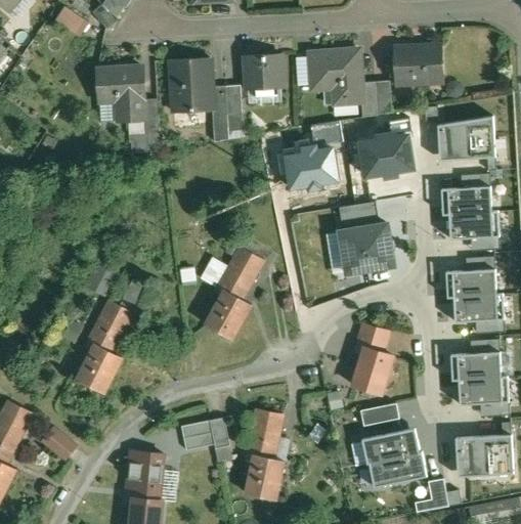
[(0,3),(7,9),(15,0),(0,0),(0,3)]
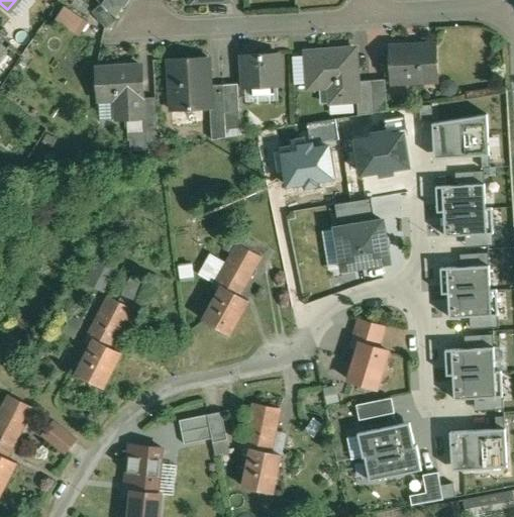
[(108,25),(118,0),(96,0),(89,17),(108,25)]
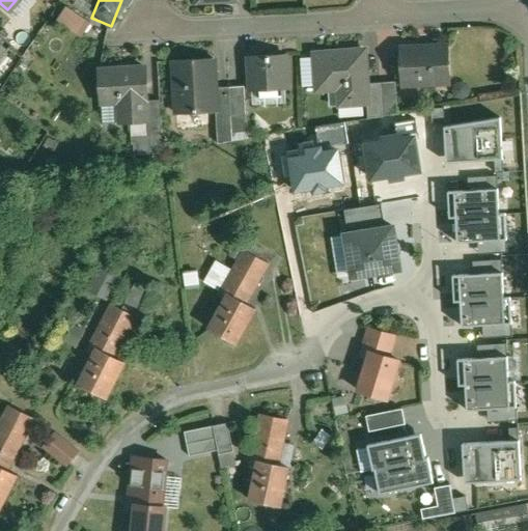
[(58,5),(49,20),(74,35),(83,22),(58,5)]
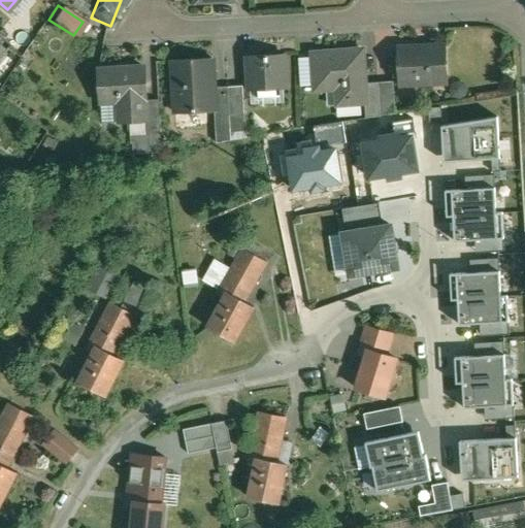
[(444,45),(395,47),(397,85),(446,81),(444,45)]
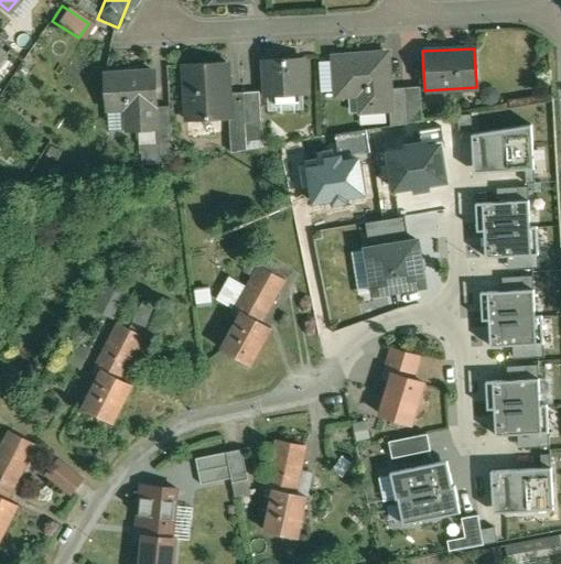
[(386,54),(332,56),(334,95),(366,94),(366,110),(388,109),(389,109),(388,88),(386,54)]
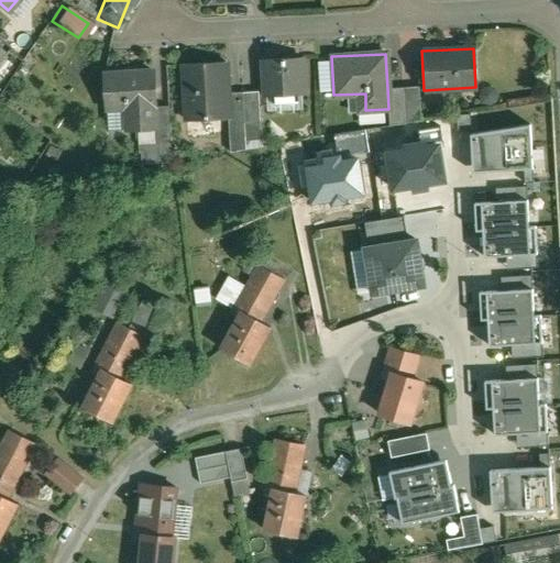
[(300,57),(262,58),(262,66),(259,66),(260,81),(263,80),(264,96),(303,94),(300,57)]
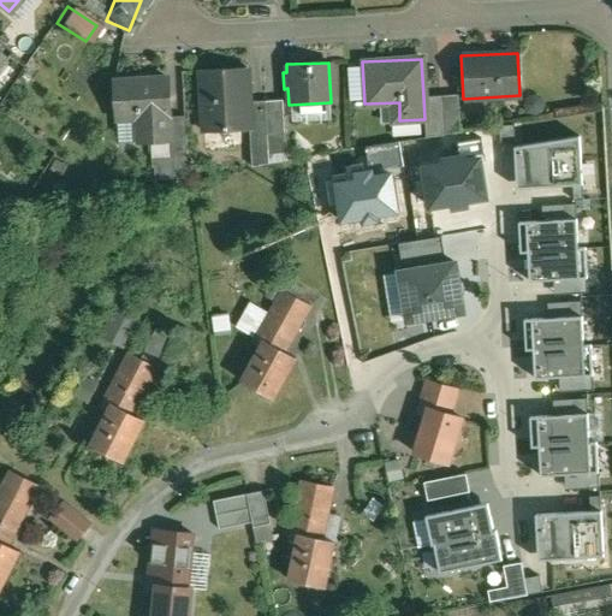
[(247,66),(198,70),(202,130),(249,128),(250,126),(248,100),(247,66)]
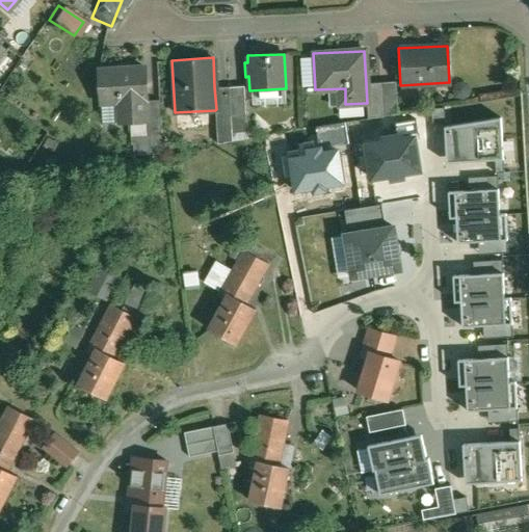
[(143,67),(99,69),(100,102),(123,101),(124,121),(146,120),(147,120),(146,100),(143,67)]
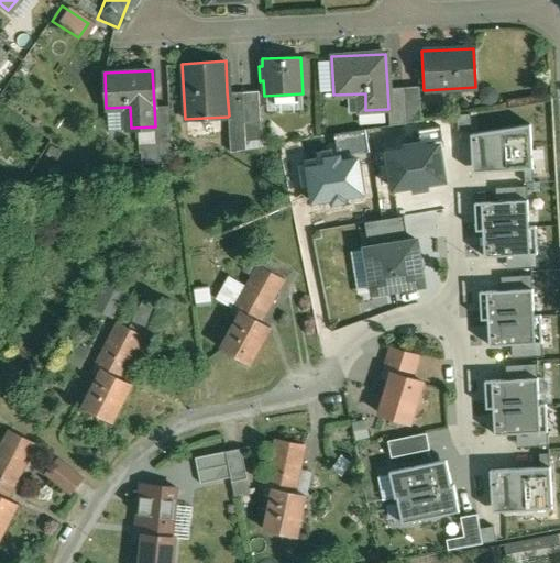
[(402,87),(403,122),(418,120),(417,86),(402,87)]
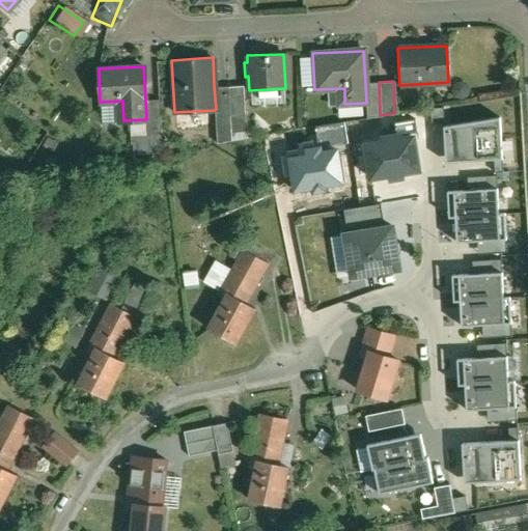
[(379,82),(365,83),(366,103),(365,103),(365,117),(380,115),(379,82)]
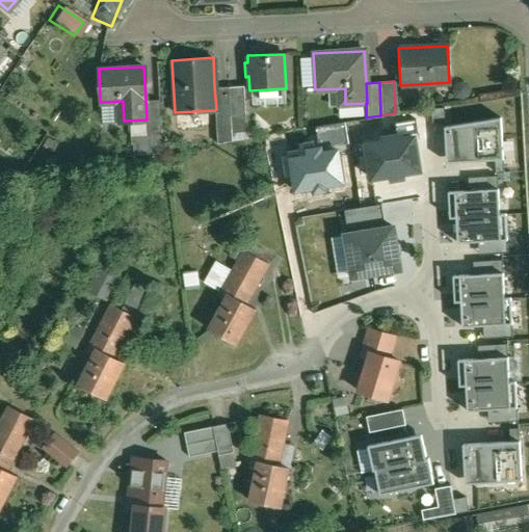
[(229,85),(214,86),(216,109),(215,110),(215,114),(230,113),(229,85)]
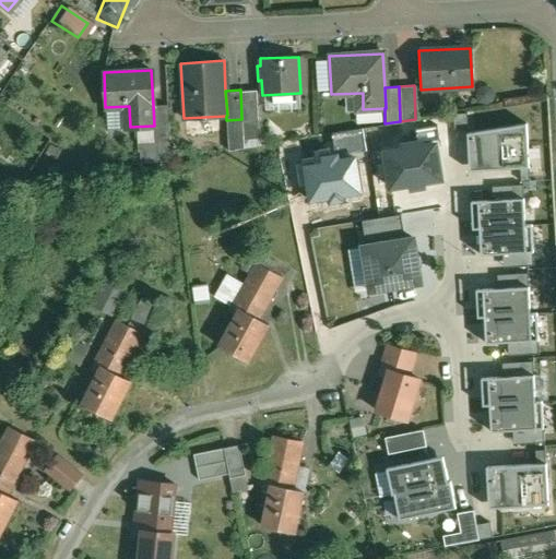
[(255,90),(240,90),(241,119),(257,118),(255,90)]
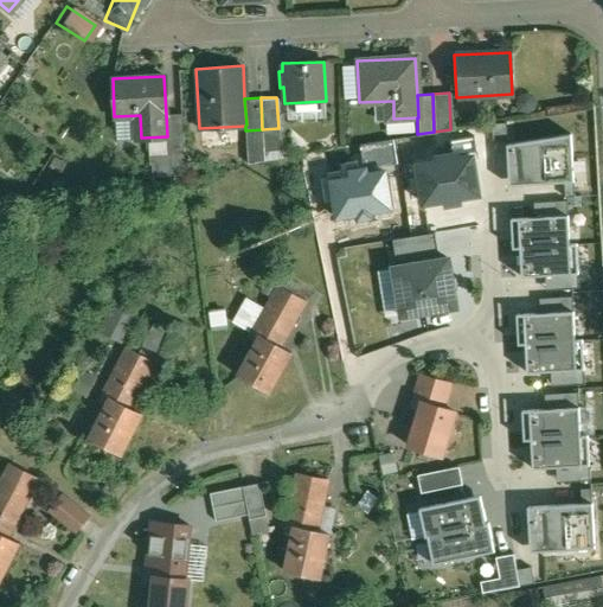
[(183,113),(166,114),(167,136),(166,136),(167,151),(185,149),(183,113)]
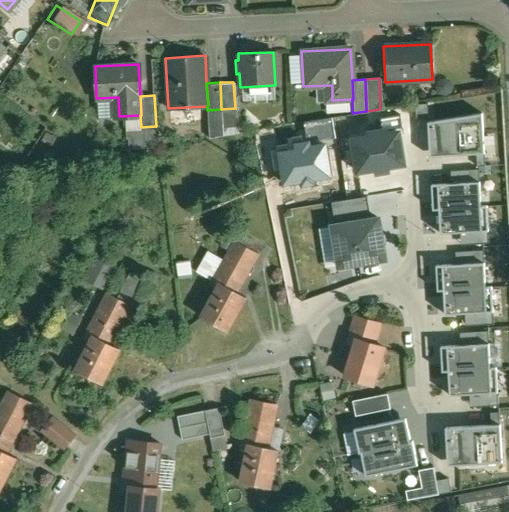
[(221,109),(207,110),(209,137),(223,135),(221,109)]
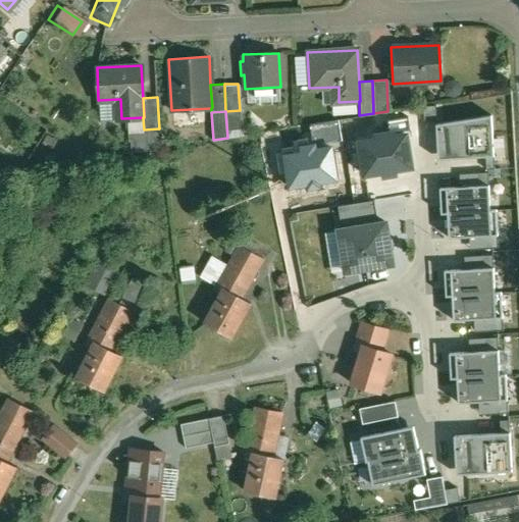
[(488,115),(435,125),(437,158),(490,154),(488,115)]
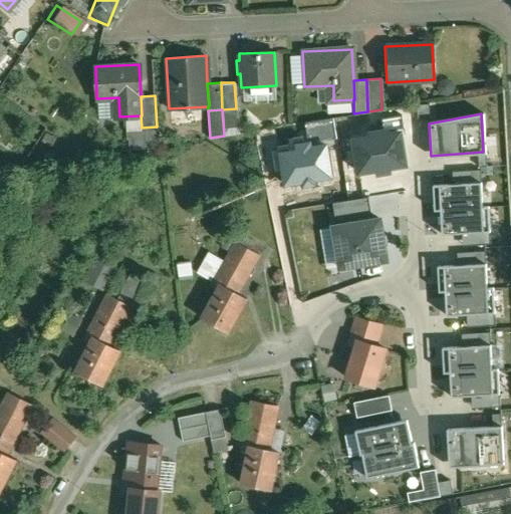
[(379,118),(381,132),(384,131),(403,127),(400,115),(379,118)]
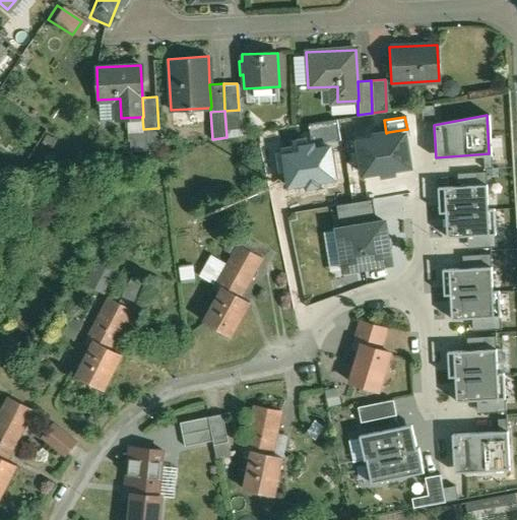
[(307,124),(310,145),(316,144),(338,140),(335,120),(307,124)]
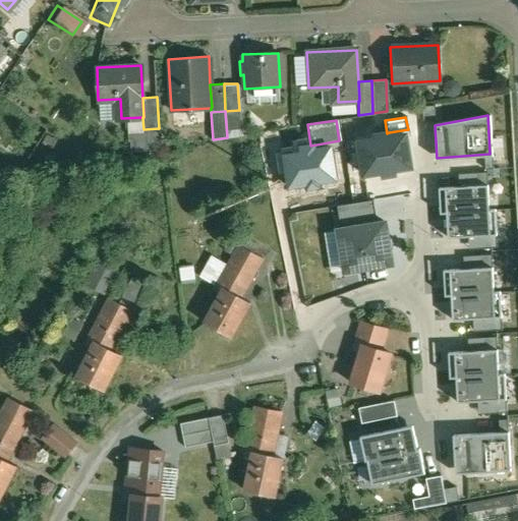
[(375,139),(356,142),(361,175),(381,172),(381,176),(392,174),(392,170),(409,167),(404,134),(389,136),(389,132),(387,133),(375,135),(375,139)]
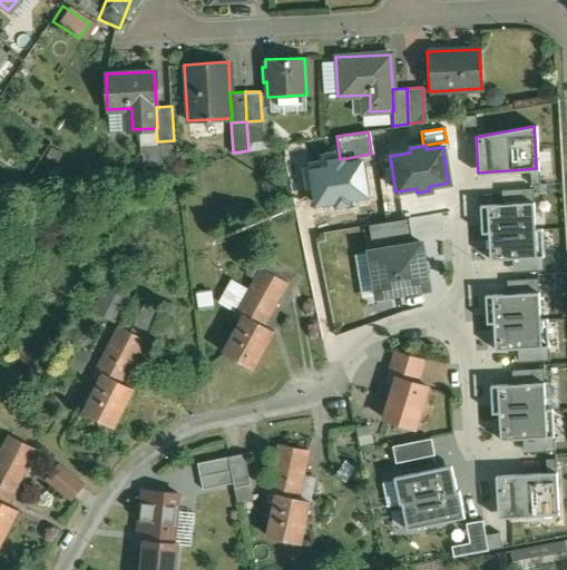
[(329,166),(309,169),(314,204),(334,200),(335,205),(346,204),(346,198),(365,196),(360,160),(348,163),(346,158),(340,159),(328,160),(329,166)]
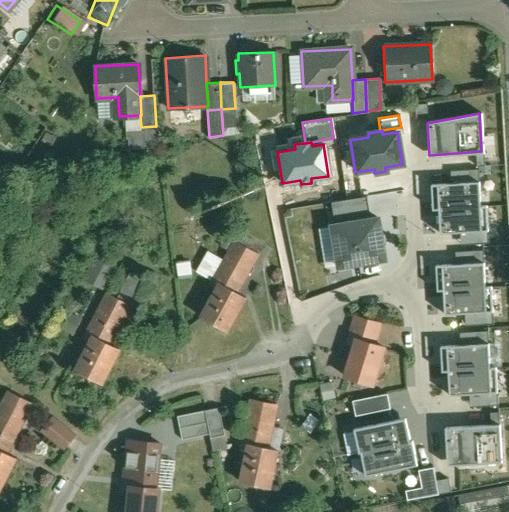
[(477,182),(430,184),(432,210),(438,210),(439,232),(486,230),(485,206),(479,206),(477,182)]
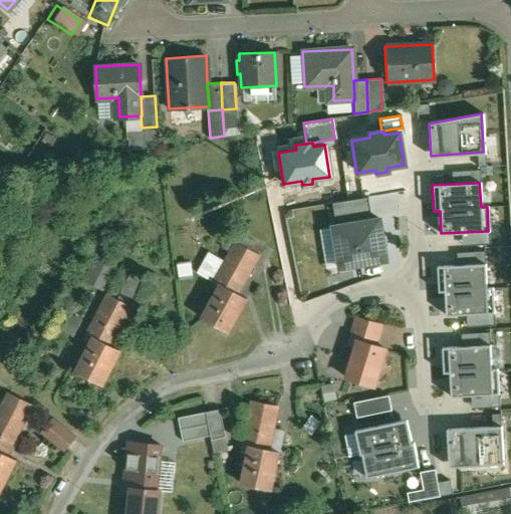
[(334,227),(369,221),(365,198),(330,204),(334,227)]
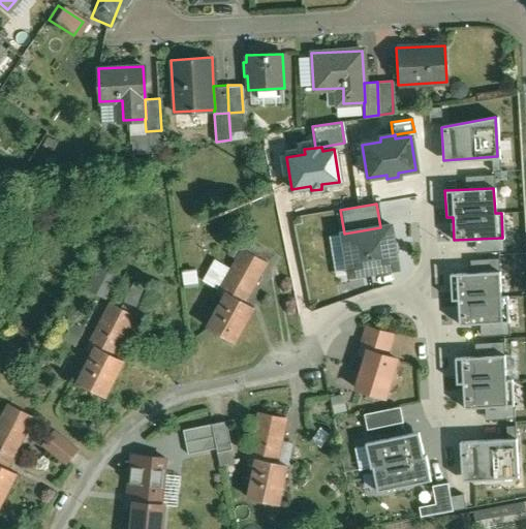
[(344,234),(342,234),(348,275),(396,268),(394,253),(398,252),(397,250),(390,252),(389,243),(392,242),(390,226),(380,227),(344,234)]
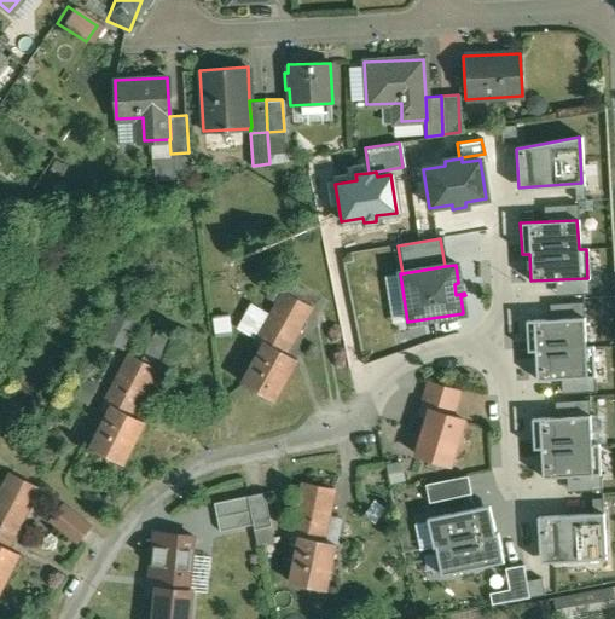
[(309,306),(284,291),(277,304),(303,318),(309,306)]
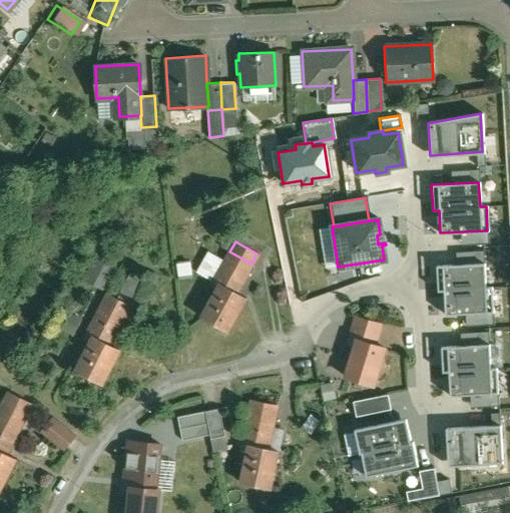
[(251,264),(229,251),(213,279),(235,292),(251,264)]
